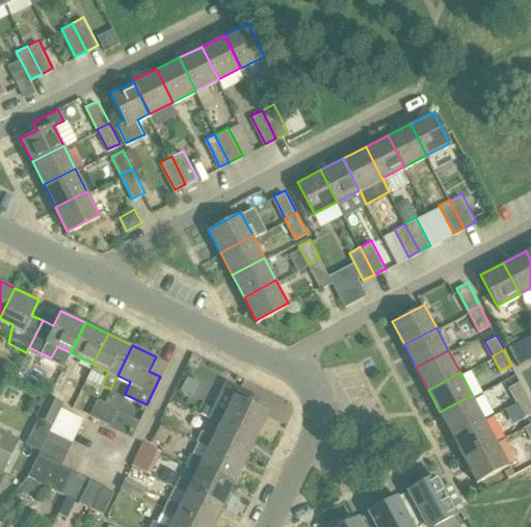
[(268,413),(256,406),(261,395),(227,377),(220,389),(233,395),(224,411),(213,405),(212,405),(205,402),(201,412),(208,416),(220,421),(221,419),(257,436),(268,413)]
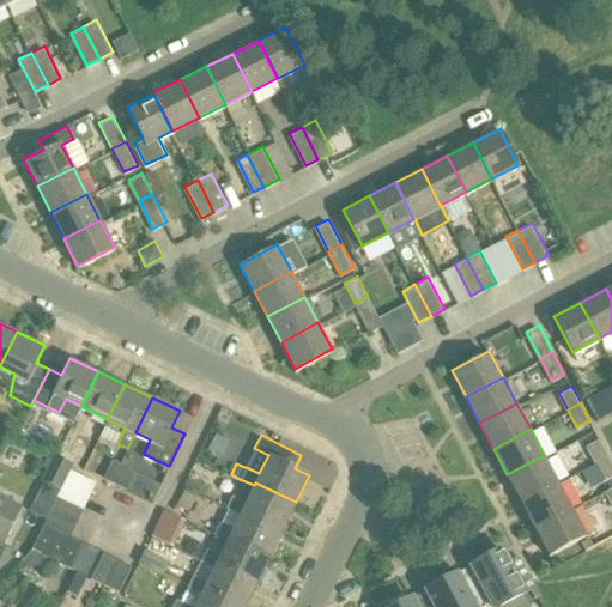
[(586,444),(595,461),(609,454),(599,437),(586,444)]
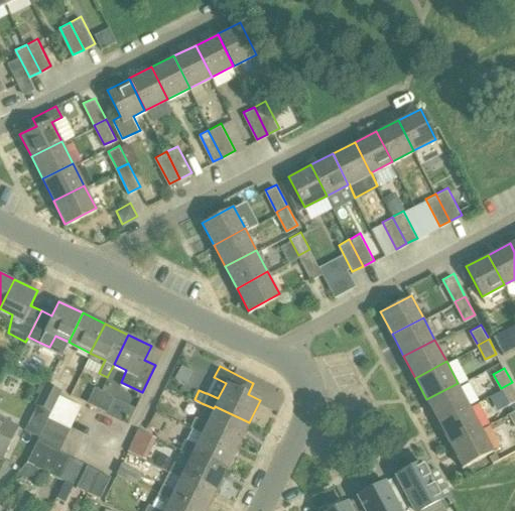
[(61,388),(48,382),(46,381),(35,404),(49,410),(53,404),(58,393),(59,393),(61,388)]
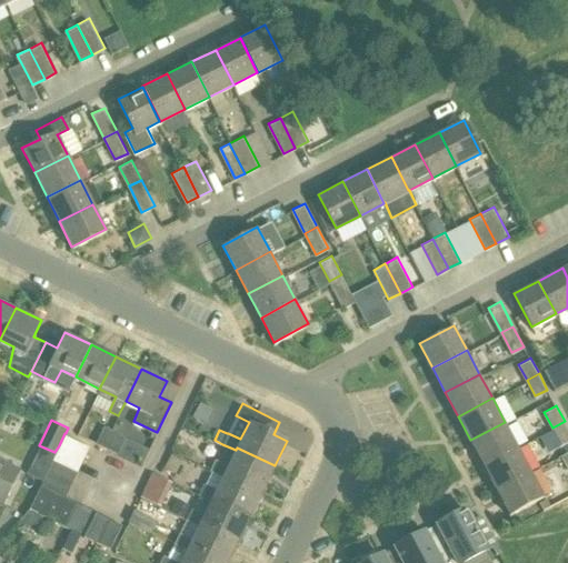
[(567,426),(565,421),(552,428),(560,443),(567,440),(567,426)]
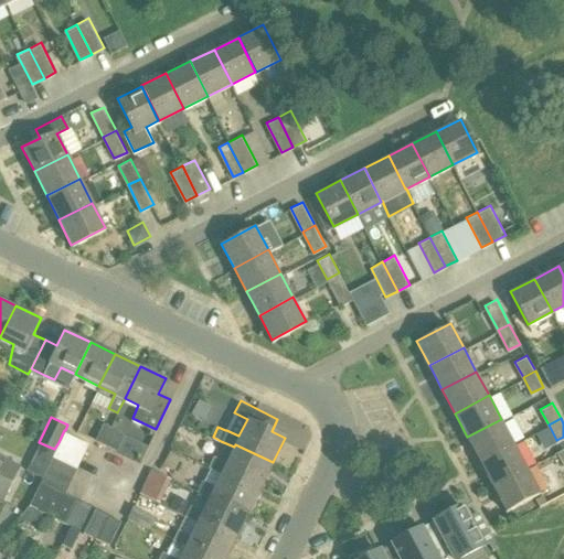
[(479,461),(513,443),(501,419),(467,437),(479,461)]
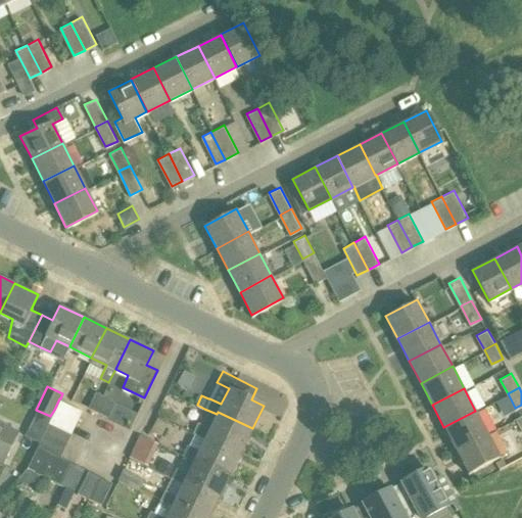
[(98,410),(105,395),(96,390),(88,406),(98,411),(98,410)]
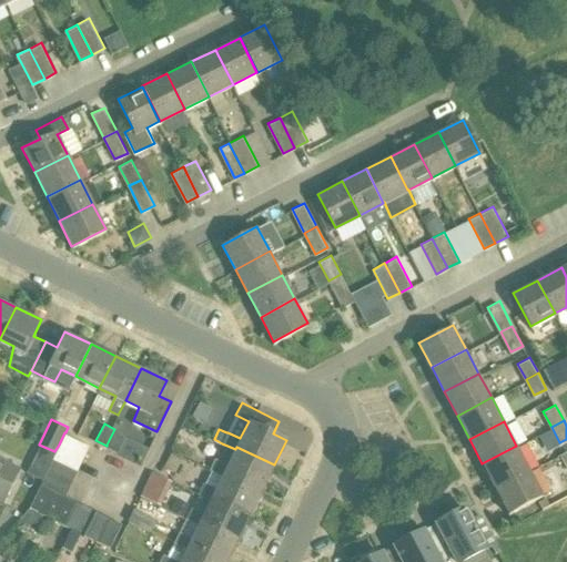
[(118,451),(125,435),(114,429),(107,445),(107,446),(118,451)]
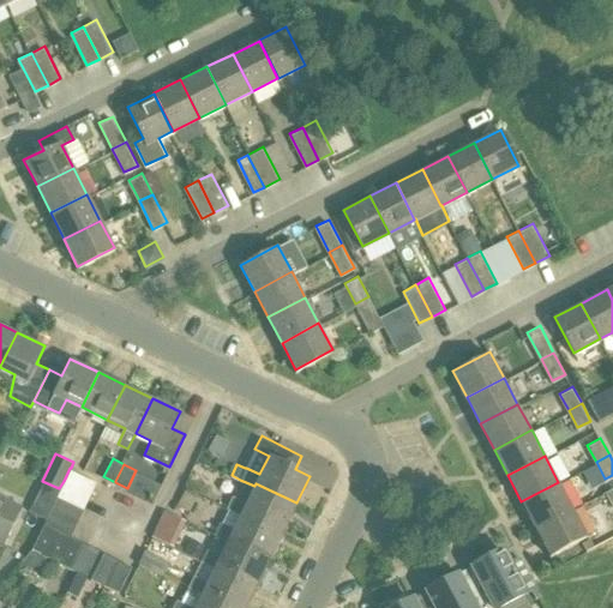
[(64,481),(90,494),(96,481),(71,468),(70,468),(64,481)]
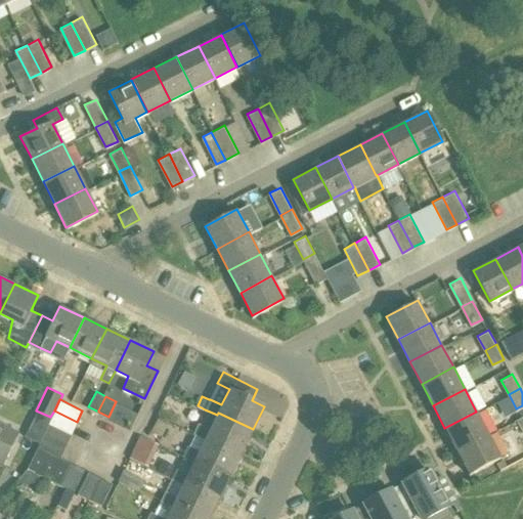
[(71,434),(77,422),(54,411),(50,417),(47,423),(71,434)]
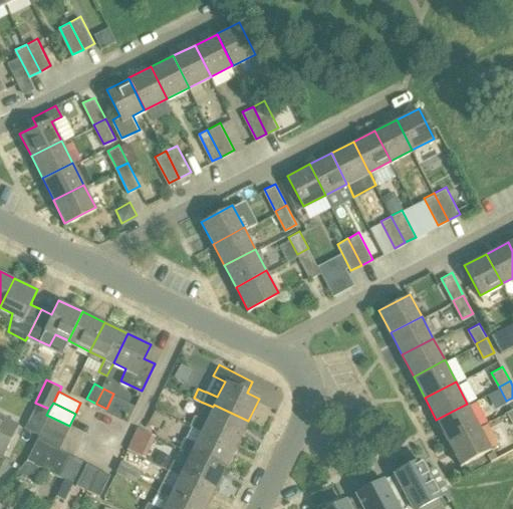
[(448,441),(479,425),(467,404),(436,420),(448,441)]
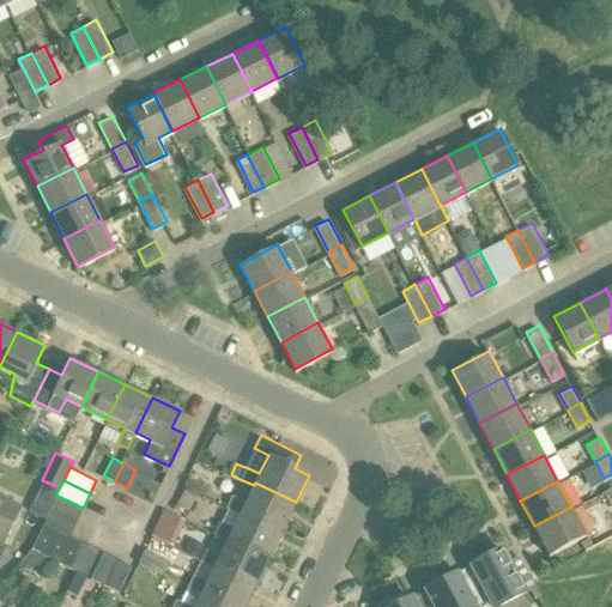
[(283,528),(296,502),(255,483),(254,485),(247,499),(232,493),(226,505),(241,511),(242,509),(283,528)]
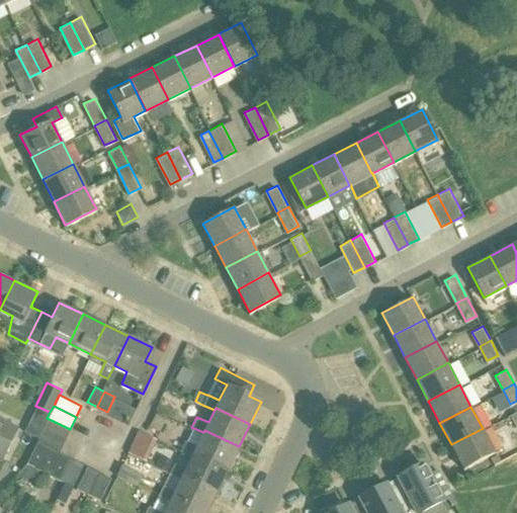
[(0,457),(1,458),(17,426),(0,417),(0,457)]
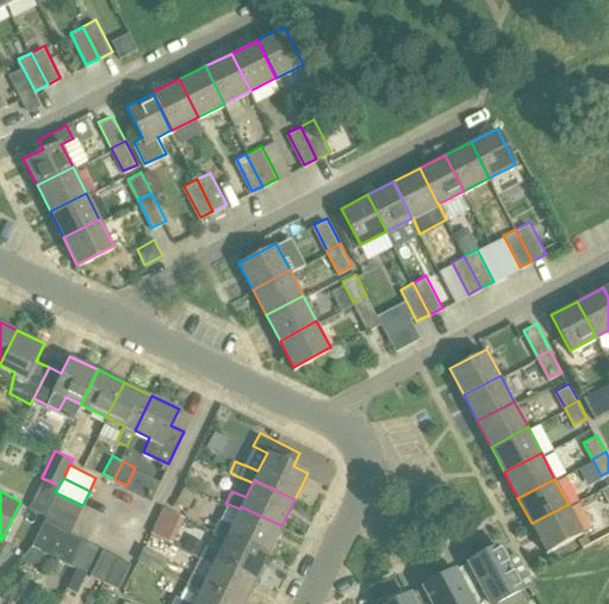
[(75,518),(82,505),(55,492),(49,505),(75,518)]
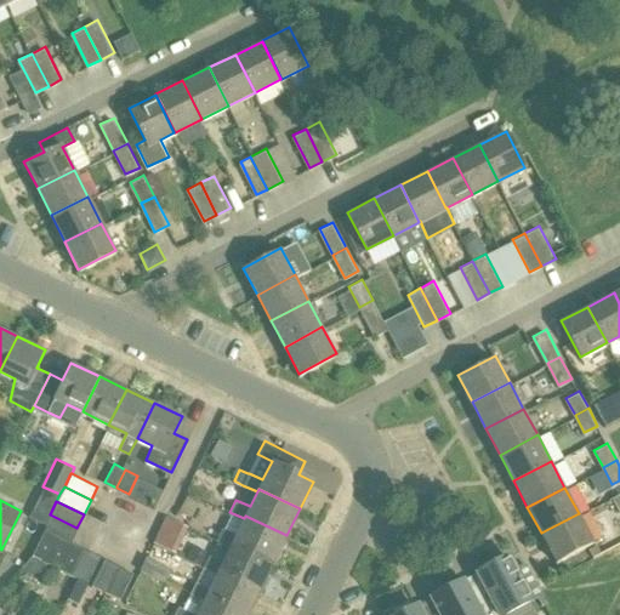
[(579,513),(541,533),(555,561),(592,540),(602,534),(589,510),(579,514),(579,513)]
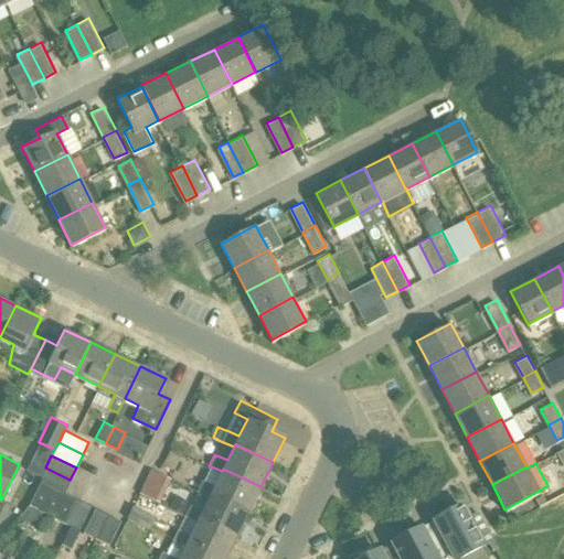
[(64,492),(70,480),(45,468),(40,480),(64,492)]
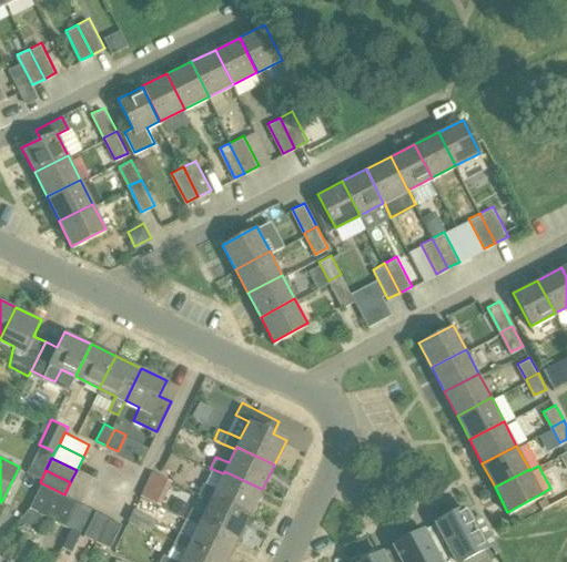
[(250,514),(262,489),(224,471),(223,473),(216,487),(203,481),(198,492),(211,499),(212,496),(250,514)]
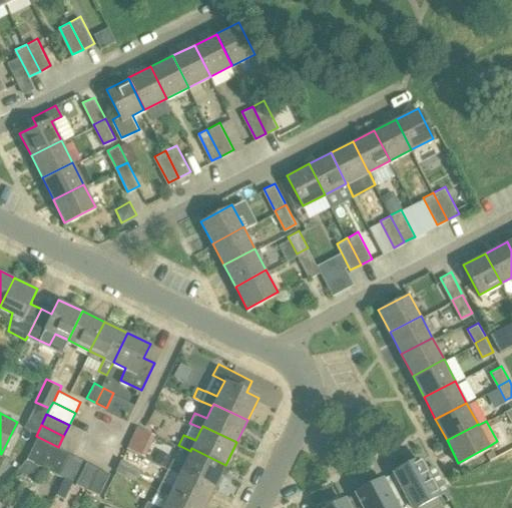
[(69,453),(58,447),(36,436),(25,458),(59,474),(69,453)]
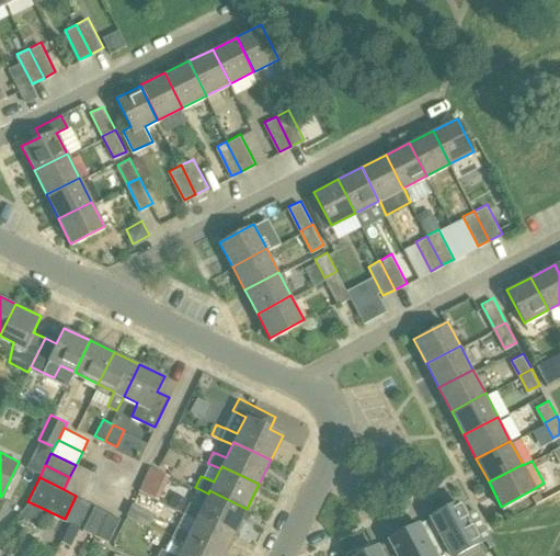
[(183,510),(189,497),(174,490),(168,503),(183,510)]
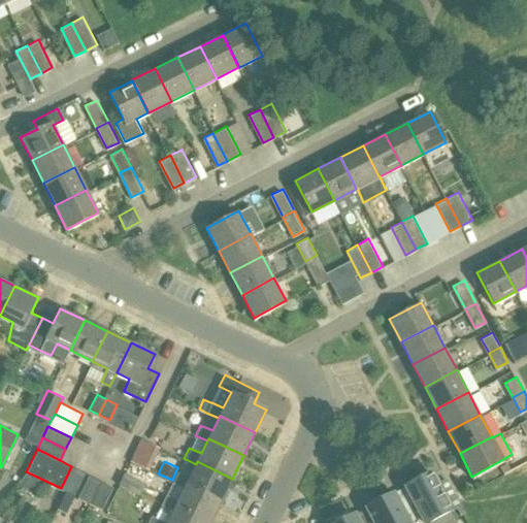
[(221,501),(232,479),(197,461),(196,464),(190,476),(177,470),(173,481),(185,486),(186,484),(221,501)]
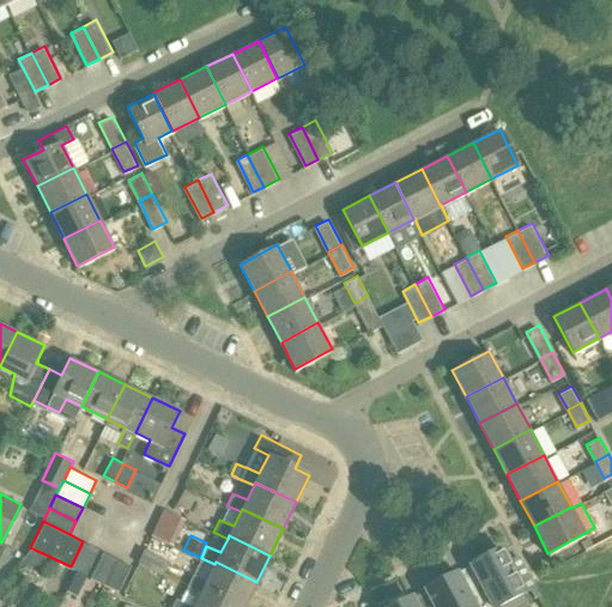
[(77,570),(85,574),(98,548),(83,541),(71,566),(77,570)]
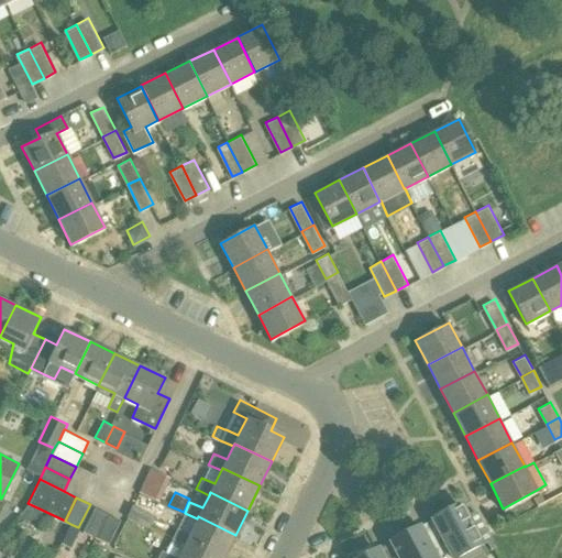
[(460,502),(418,524),(434,557),(455,557),(481,544),(475,533),(465,514),(460,502)]
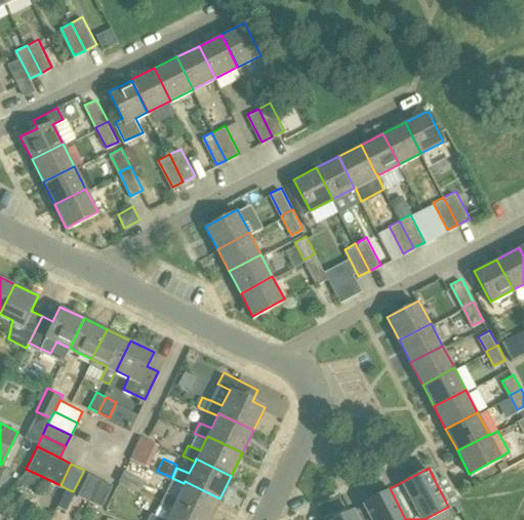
[(118,480),(139,490),(145,478),(123,469),(118,480)]
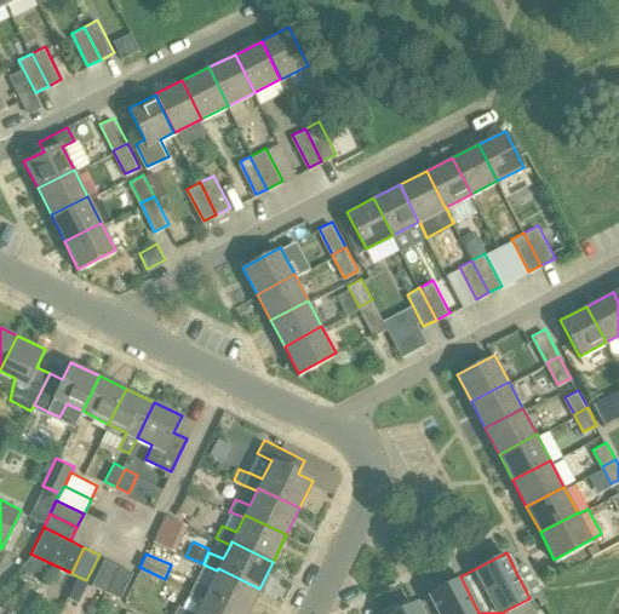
[(107,590),(119,563),(104,556),(91,583),(107,590)]
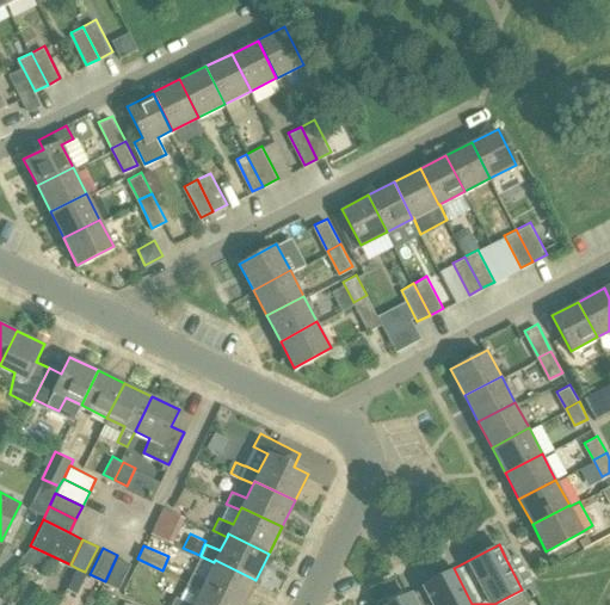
[(516,578),(528,572),(521,560),(517,551),(505,557),(516,578)]
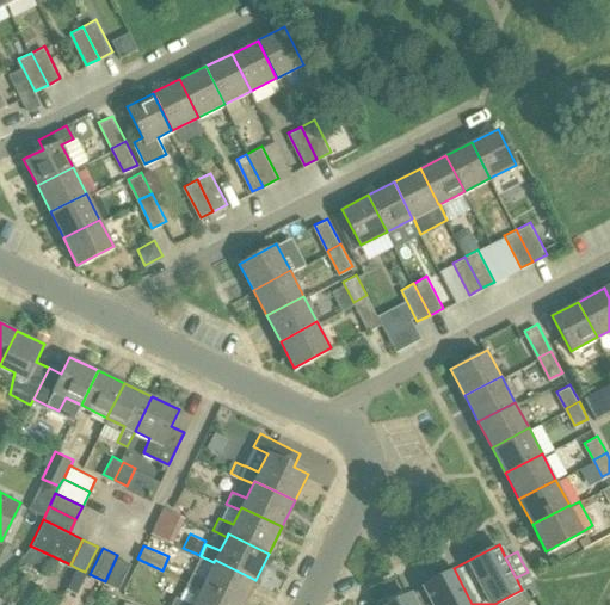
[(131,562),(117,555),(105,581),(118,588),(131,562)]
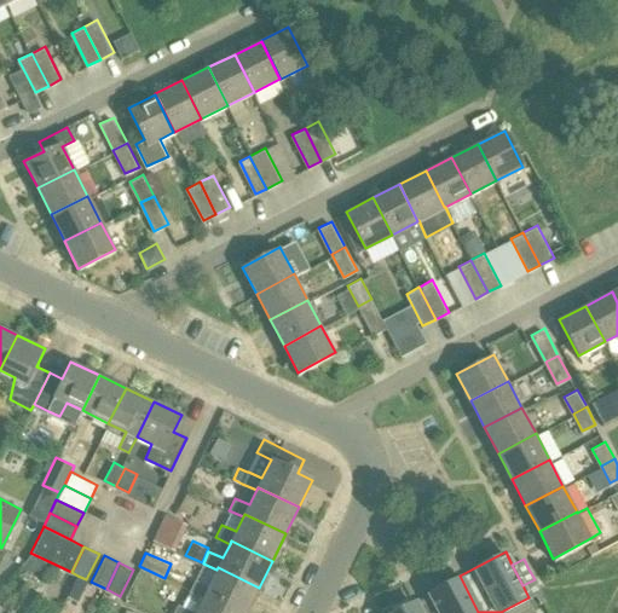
[(218,567),(217,570),(209,585),(196,578),(190,590),(203,597),(204,594),(243,612),(246,612),(259,588),(218,567)]
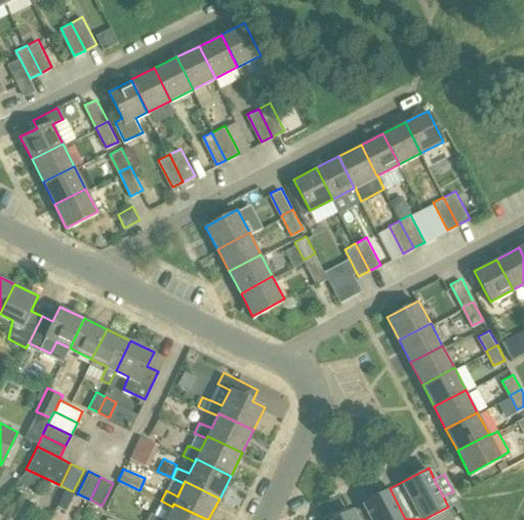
[(66,508),(73,491),(66,488),(57,505),(66,508)]
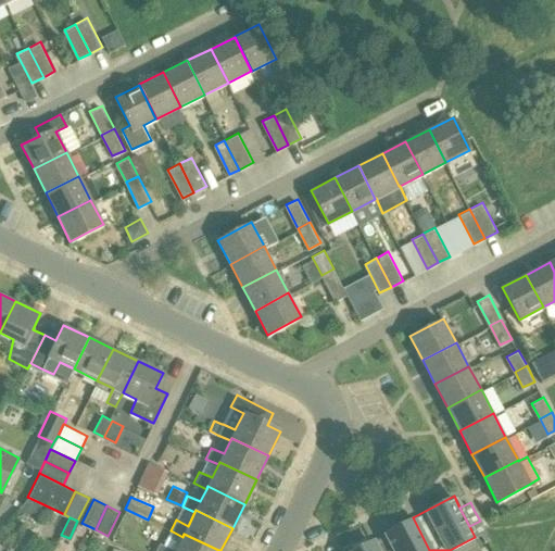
[(429,550),(413,517),(371,540),(377,550),(429,550)]
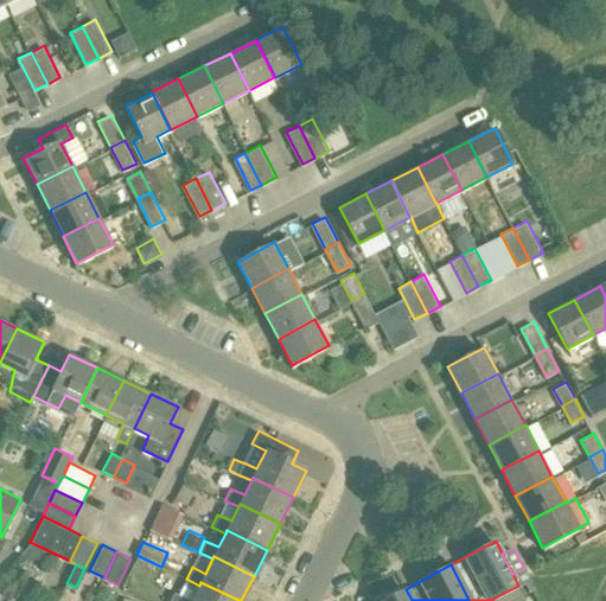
[(238,600),(201,582),(199,586),(192,600),(174,592),(170,600),(238,600)]
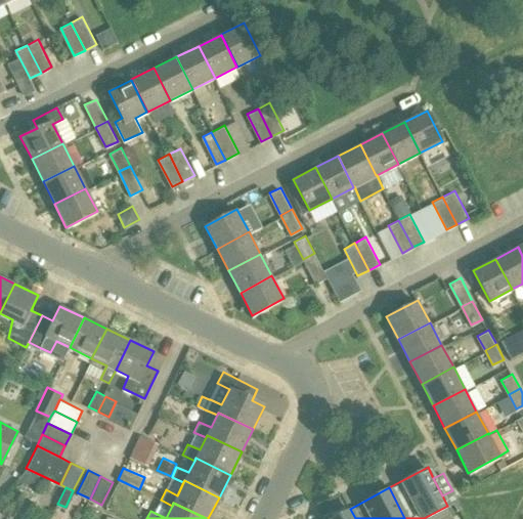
[(355,518),(350,509),(329,518),(355,518)]
